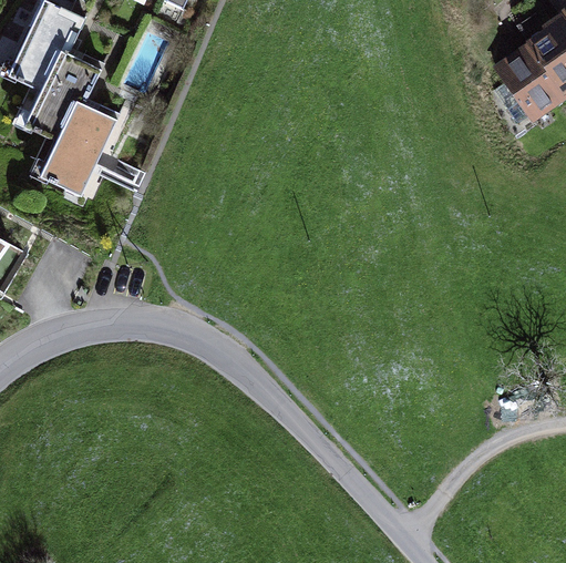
[(19,0),(0,43),(0,69),(9,73),(42,0),(19,0)]
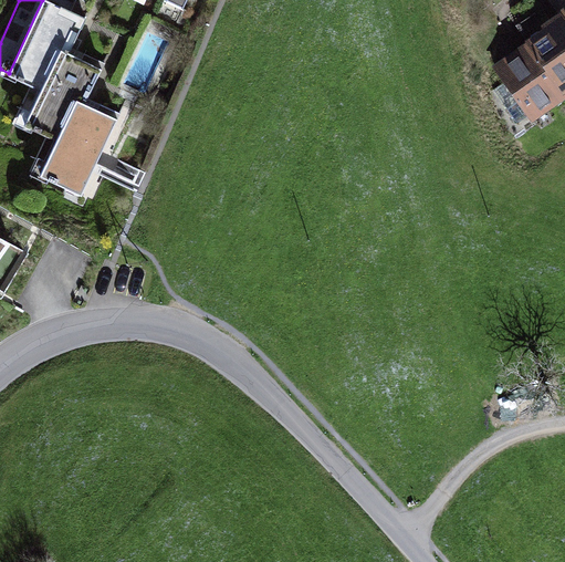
[(168,0),(189,10),(192,0),(168,0)]
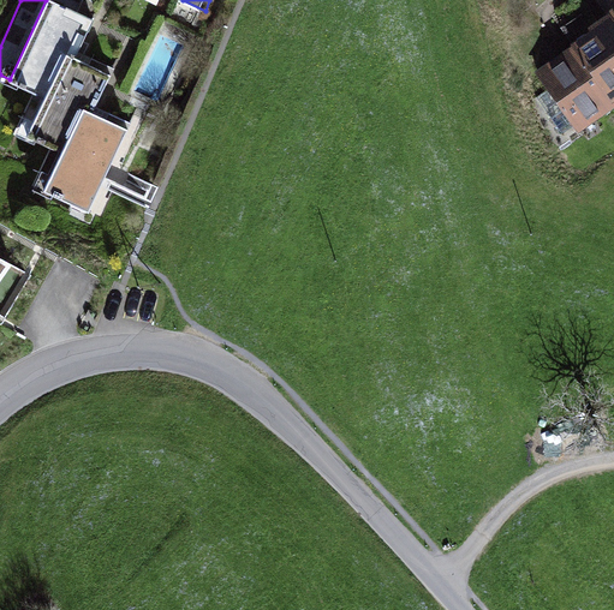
[(613,4),(537,67),(586,126),(613,103),(613,4)]
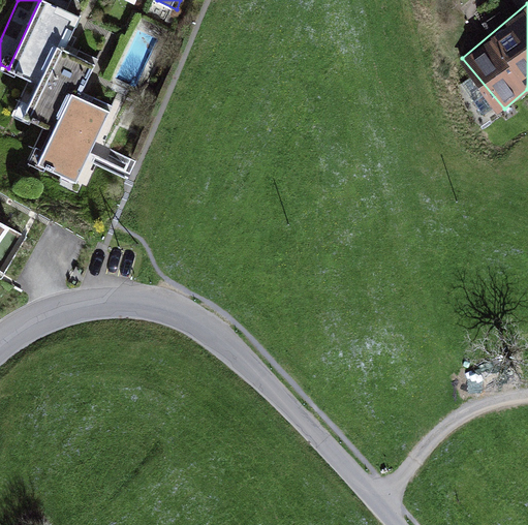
[(80,22),(43,4),(12,68),(42,84),(28,115),(55,128),(37,164),(82,185),(116,115),(79,97),(96,62),(67,49),(80,22)]
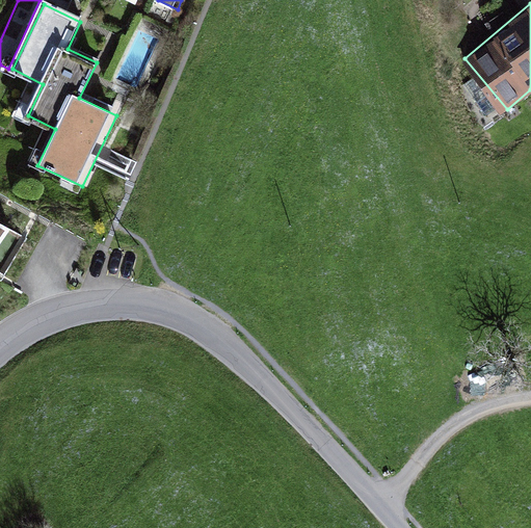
[(0,242),(10,227),(0,220),(0,242)]
